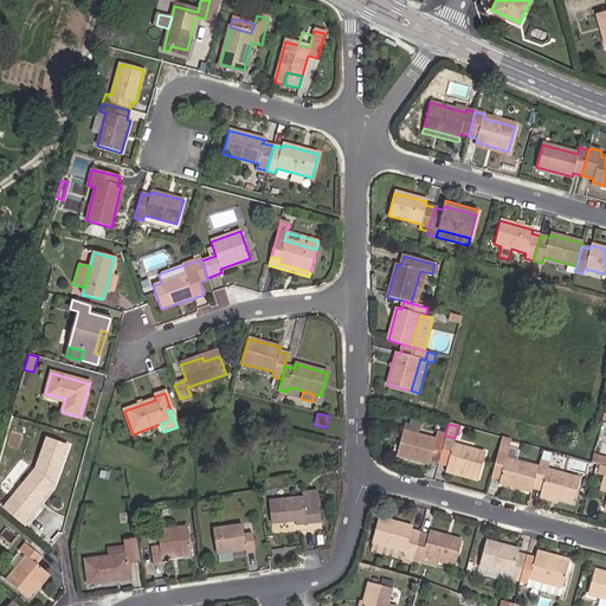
[(427,464),(429,461),(438,463),(445,436),(445,434),(437,432),(434,440),(403,431),(395,456),(427,464)]
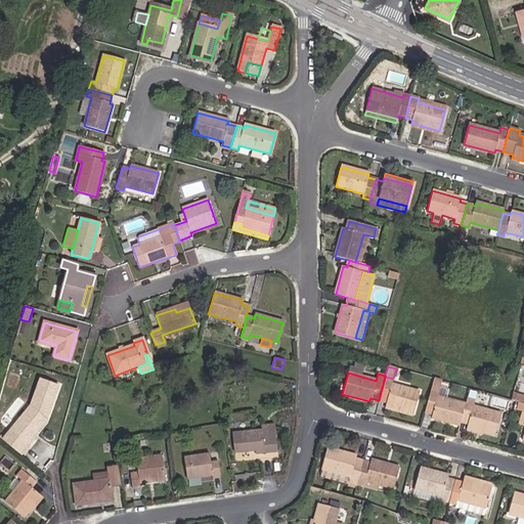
[(393,379),(385,377),(379,400),(387,402),(386,405),(413,412),(420,392),(392,384),(393,379)]
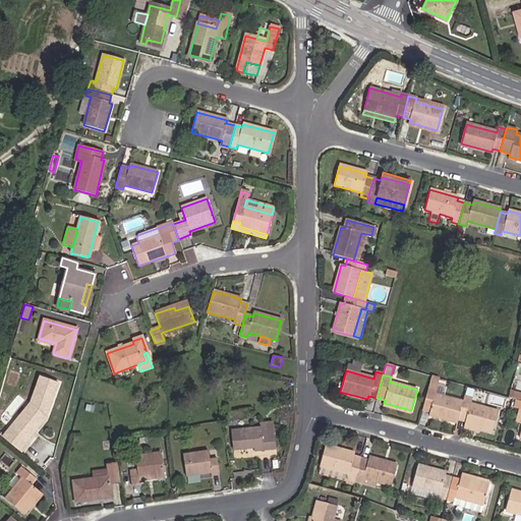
[(40,375),(31,402),(10,426),(29,443),(34,437),(32,435),(47,415),(58,383),(40,375)]
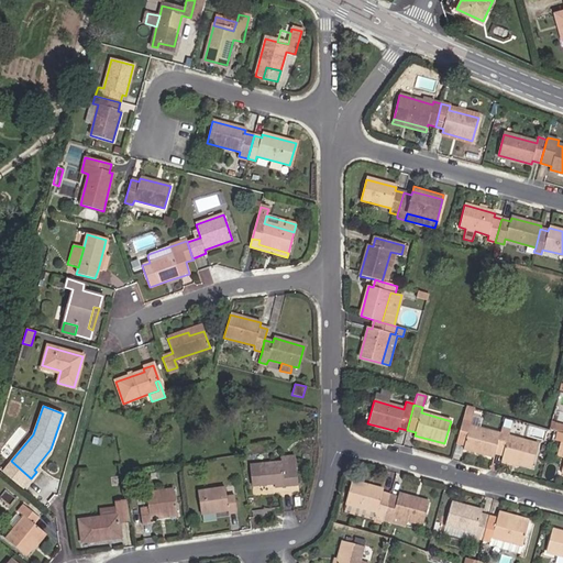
[(473,409),(465,407),(462,419),(471,421),(473,409)]
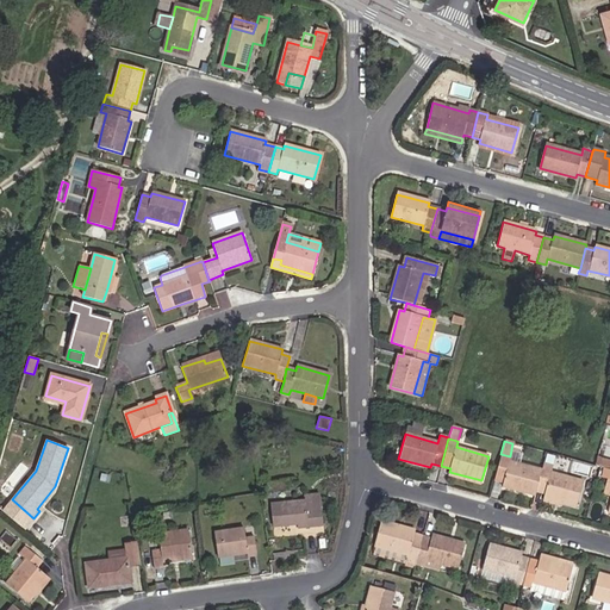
[(503,483),(502,486),(534,495),(535,491),(541,470),(509,461),(510,456),(500,454),(495,480),(503,483)]
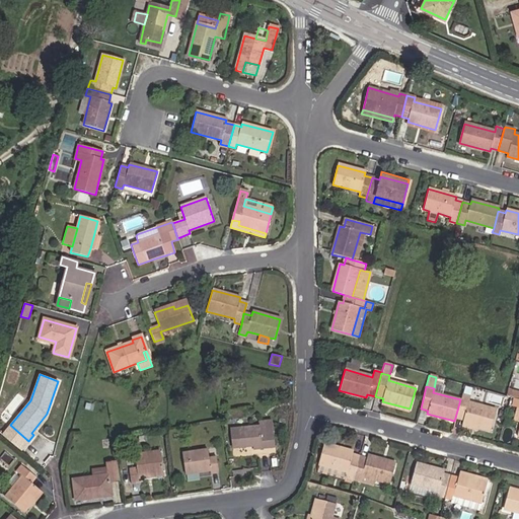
[(518,396),(518,391),(512,390),(510,397),(515,398),(518,399),(518,396)]
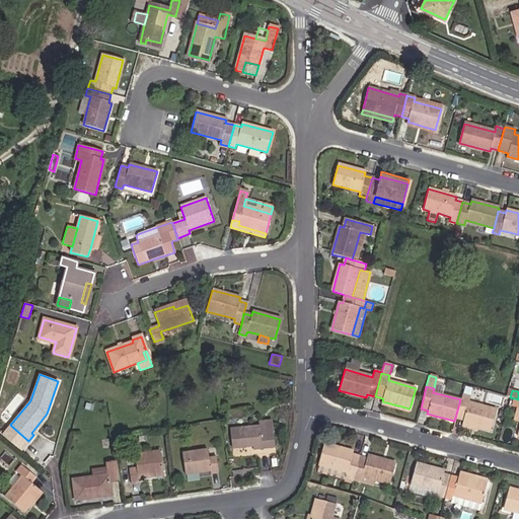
[(468,402),(469,398),(461,396),(460,399),(455,418),(463,420),(462,424),(490,430),(496,410),(476,404),(468,402)]
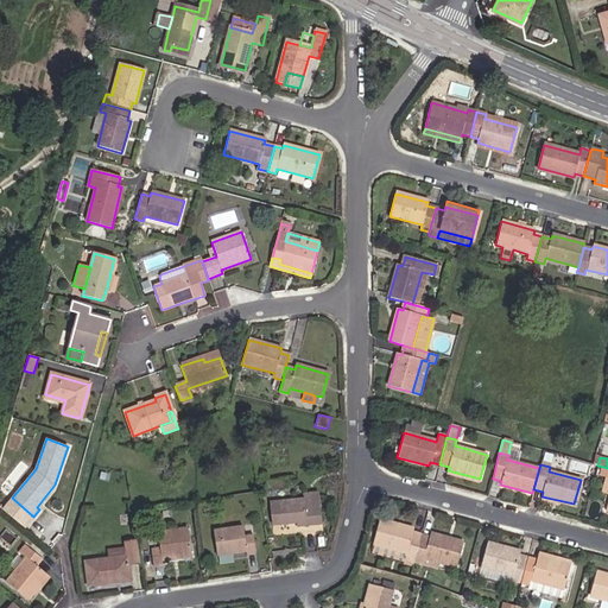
[(479,482),(480,479),(448,470),(447,474),(479,482)]
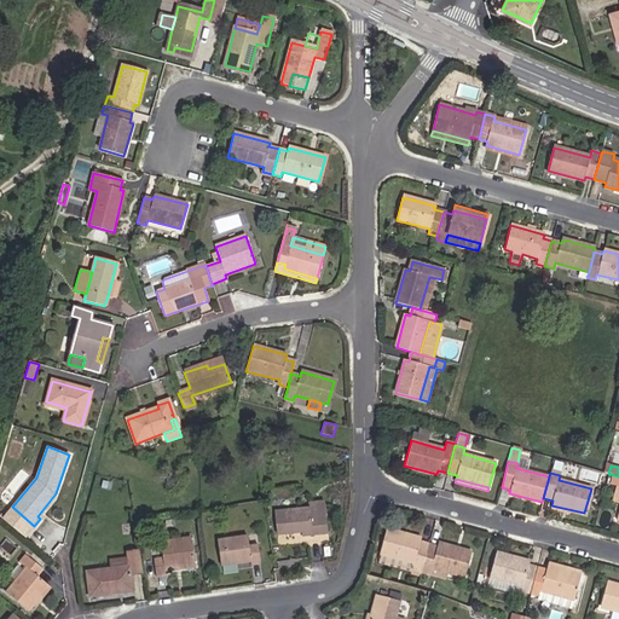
[(311,514),(287,516),(285,510),(275,512),(277,534),(302,532),(302,536),(328,532),(324,501),(310,503),(310,508),(311,514)]
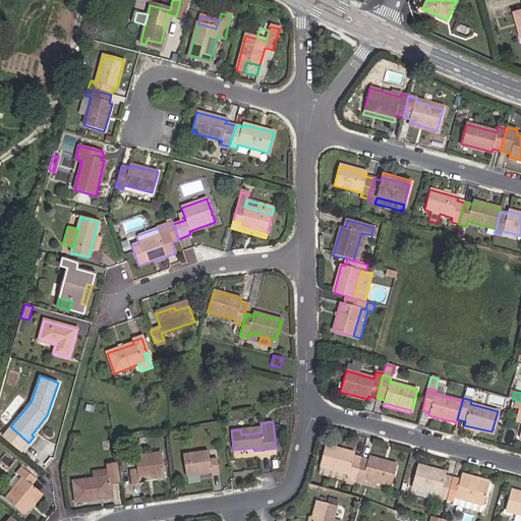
[(346,481),(354,483),(355,481),(361,458),(353,456),(354,453),(327,446),(322,466),(348,473),(346,479),(346,481)]
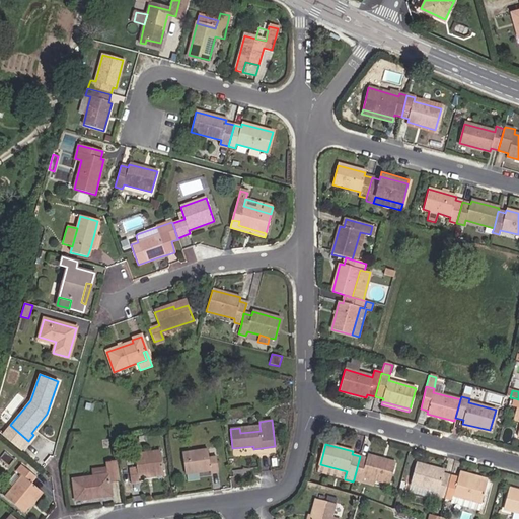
[(139,479),(139,476),(163,472),(160,450),(135,454),(137,468),(129,469),(132,484),(140,483),(139,479)]
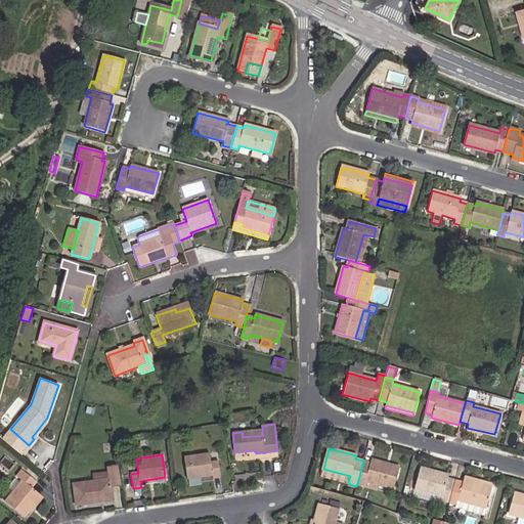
[(211,463),(209,454),(184,457),(187,479),(213,475),(213,478),(221,477),(219,462),(211,463)]
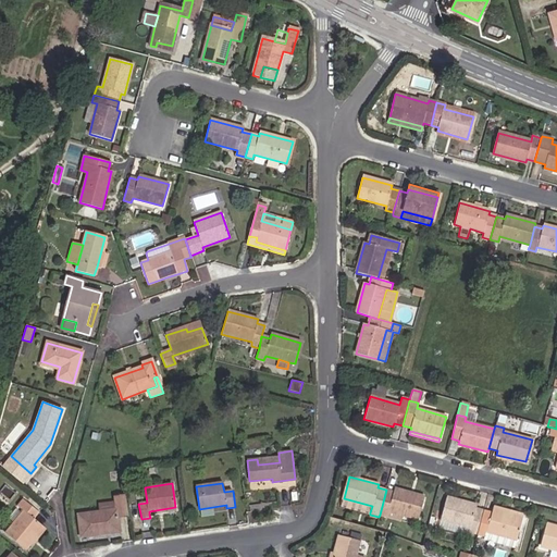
[(395,489),(394,492),(386,490),(380,515),(386,517),(388,510),(401,515),(419,519),(424,496),(395,489)]
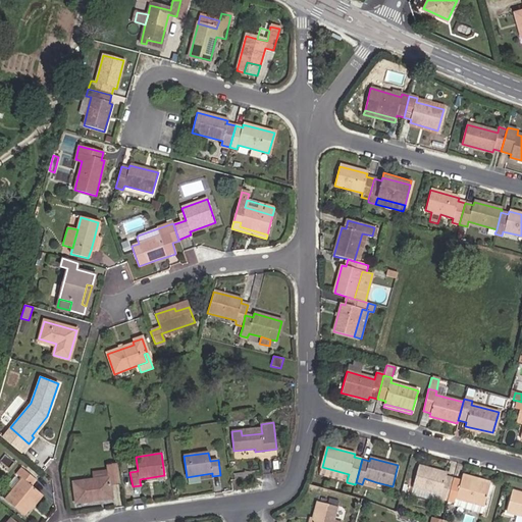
[(107,466),(109,478),(73,483),(76,504),(99,501),(99,498),(112,497),(110,485),(120,483),(117,465),(107,466)]
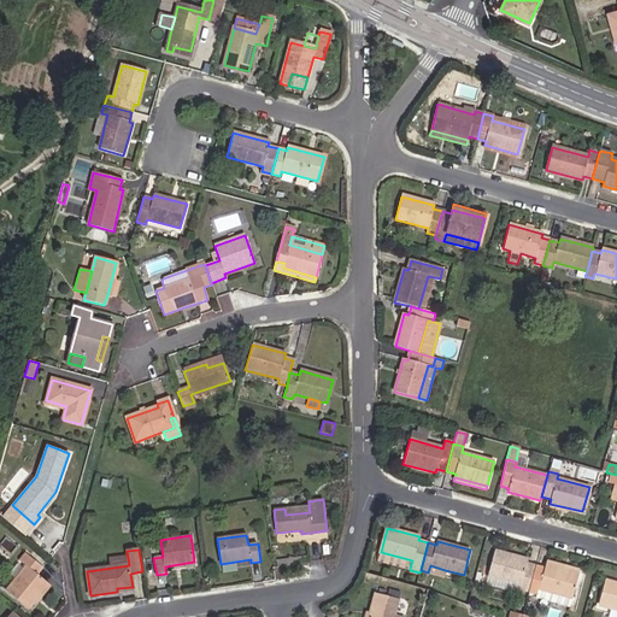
[(527,563),(528,559),(495,551),(488,575),(497,577),(495,585),(519,591),(519,589),(528,592),(535,565),(527,563)]
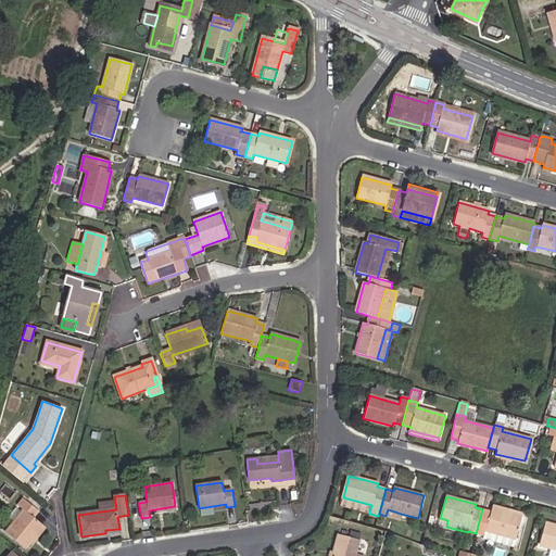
[(24,497),(19,505),(22,508),(27,501),(24,497)]
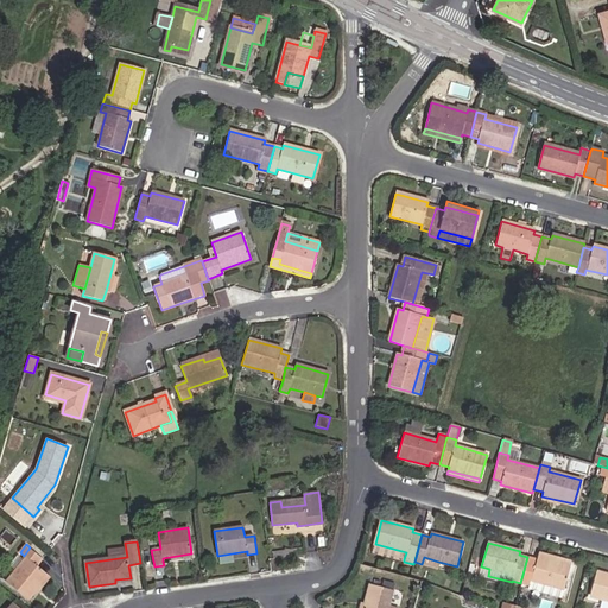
[(375,544),(373,551),(404,559),(406,552),(375,544)]
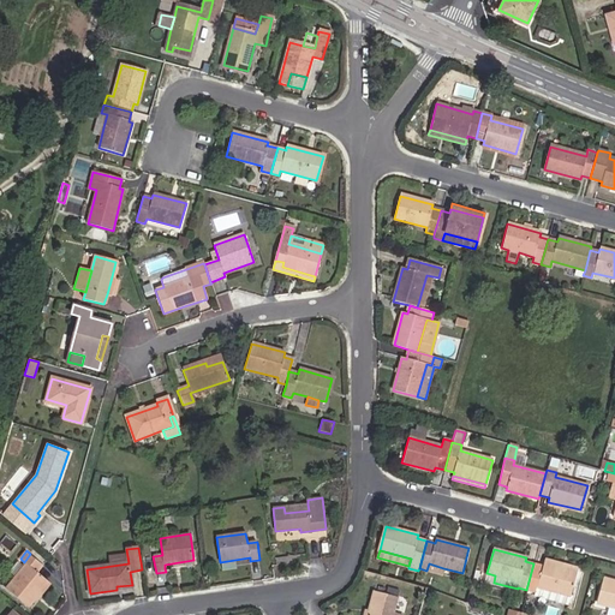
[(9,590),(28,604),(34,597),(47,580),(36,571),(42,565),(30,554),(24,562),(29,565),(9,590)]
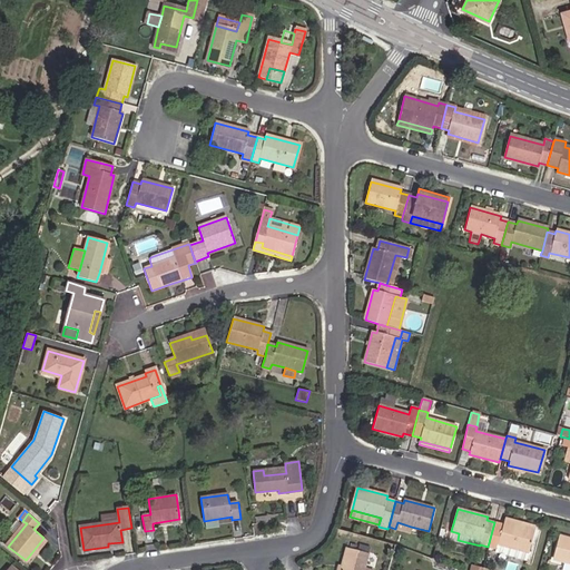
[(286,513),(252,519),(253,524),(286,520),(286,513)]
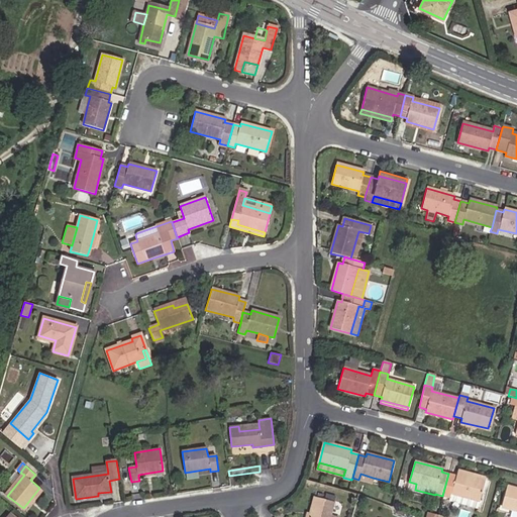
[(485,481),(486,478),(458,471),(457,473),(485,481)]
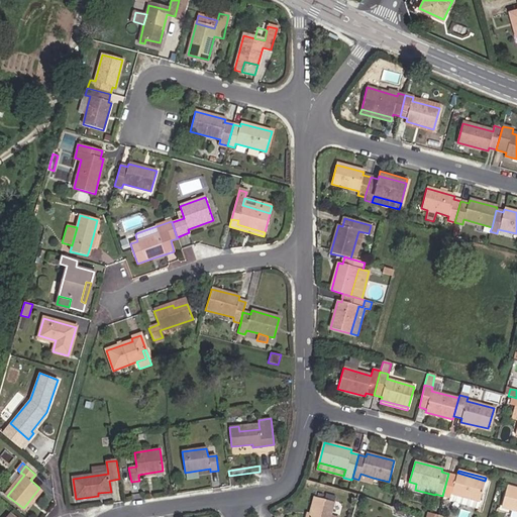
[(456,476),(448,474),(442,496),(451,498),(451,500),(479,508),(480,501),(485,481),(457,473),(456,476)]
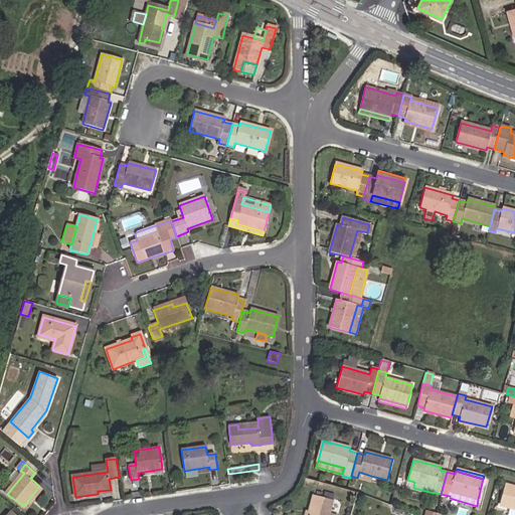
[(357,478),(370,481),(371,476),(359,472),(357,478)]
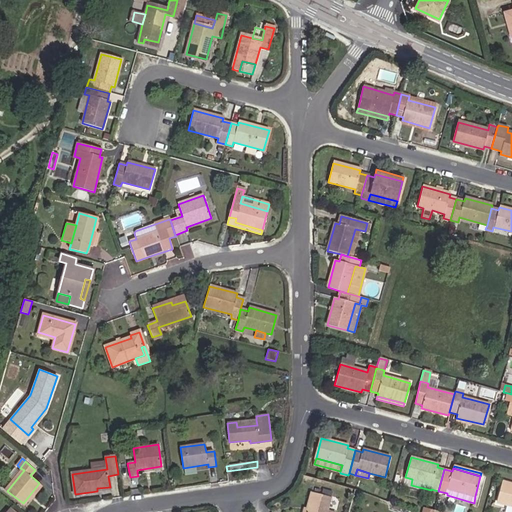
[(511,506),(511,484),(503,482),(498,503),(507,505),(511,506)]
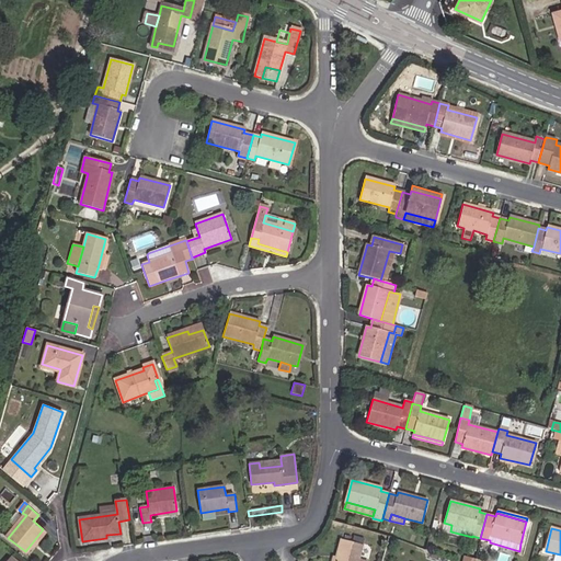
[(33,547),(46,531),(43,529),(31,545),(33,547)]
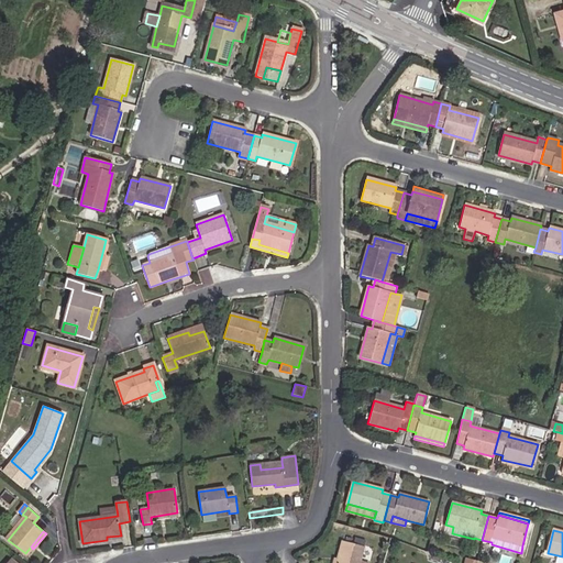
[(364,547),(343,541),(338,561),(337,562),(359,562),(360,562),(364,547)]
